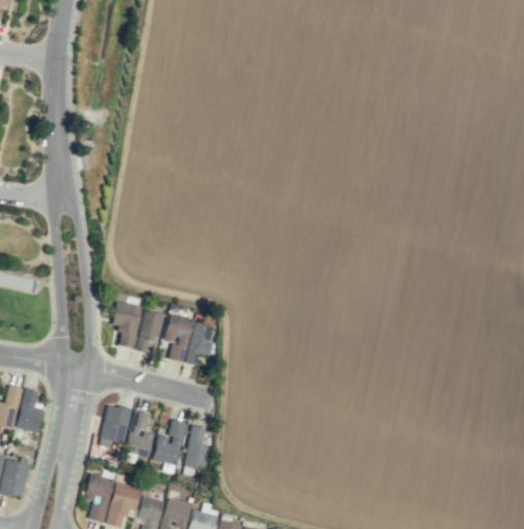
[(8,6),(9,0),(0,0),(0,9),(1,5),(8,6)]
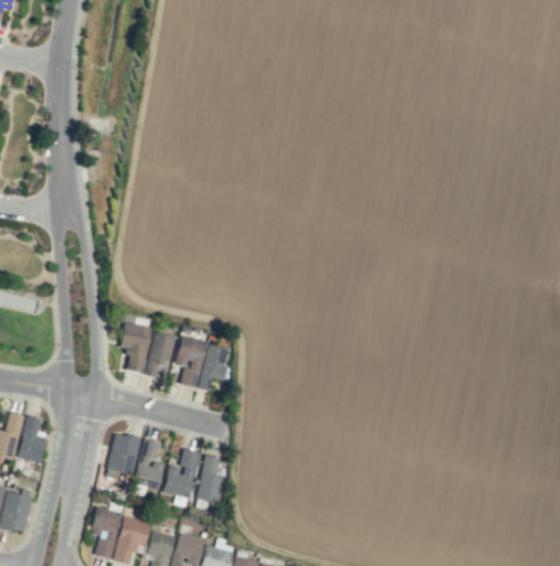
[(152,327),(126,322),(122,346),(129,348),(126,369),(144,371),(152,327)]
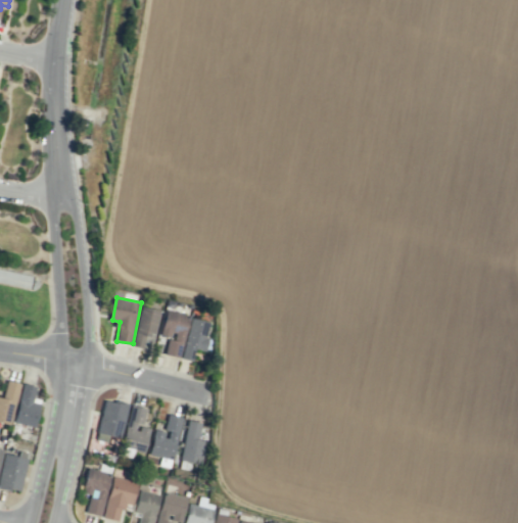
[(145,348),(148,339),(155,341),(163,311),(144,305),(134,345),(145,348)]
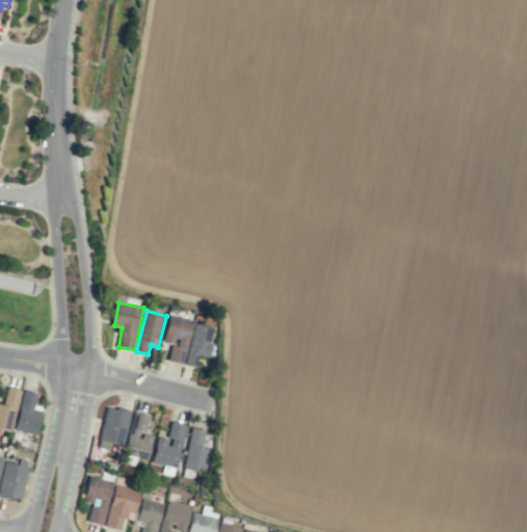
[(166,340),(176,342),(172,361),(185,364),(195,320),(172,315),(166,340)]
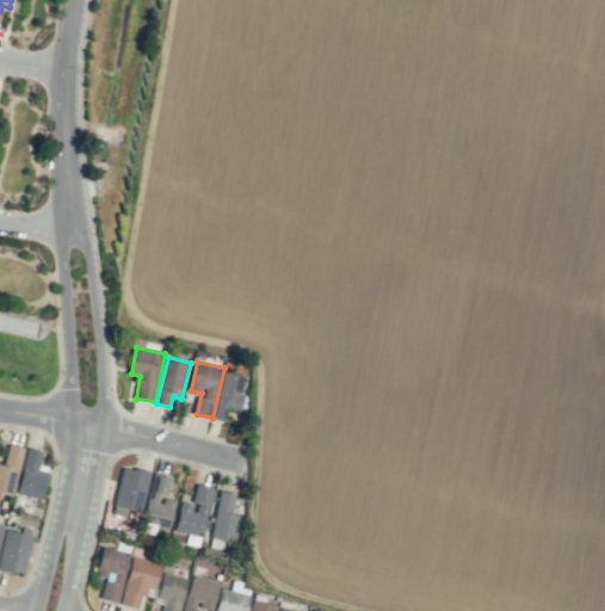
[(241,411),(249,377),(227,371),(214,418),(228,421),(232,407),(241,411)]
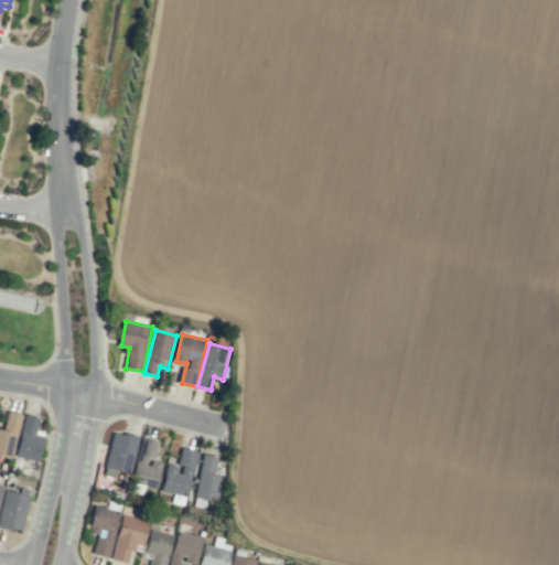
[(0,454),(14,458),(24,414),(10,411),(6,429),(0,427),(0,454)]
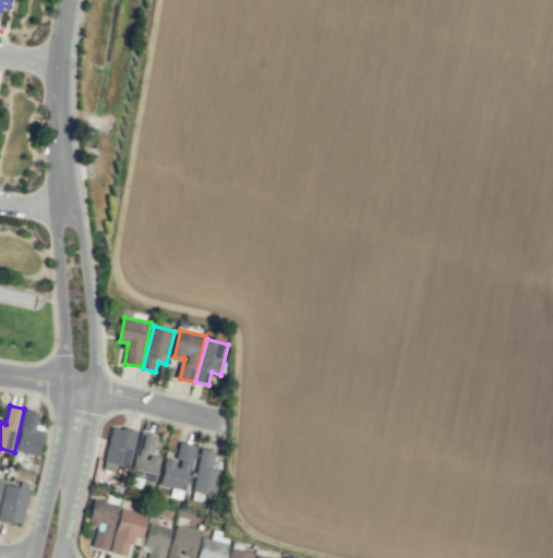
[(41,412),(26,409),(17,451),(40,455),(46,425),(38,424),(41,412)]
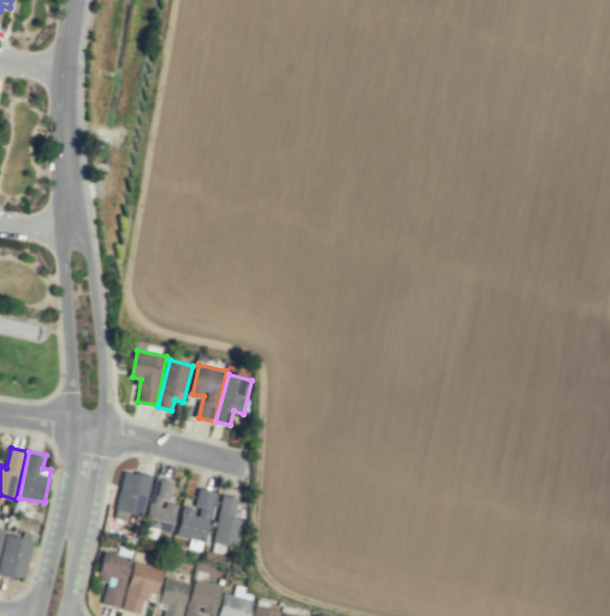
[(154,477),(128,469),(116,516),(130,520),(131,513),(144,516),(154,477)]
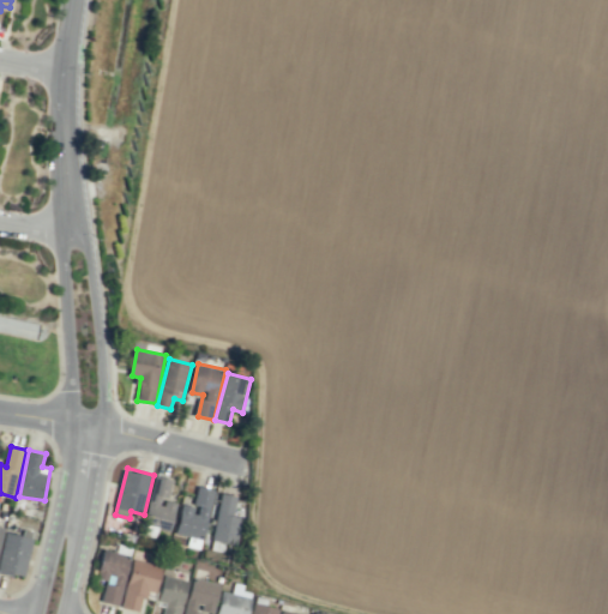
[(179,503),(169,500),(174,480),(157,475),(145,524),(173,530),(179,503)]
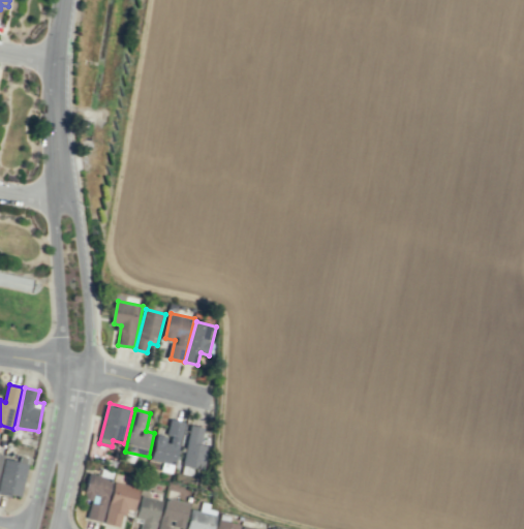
[(159,434),(153,460),(177,465),(187,423),(175,419),(171,437),(159,434)]
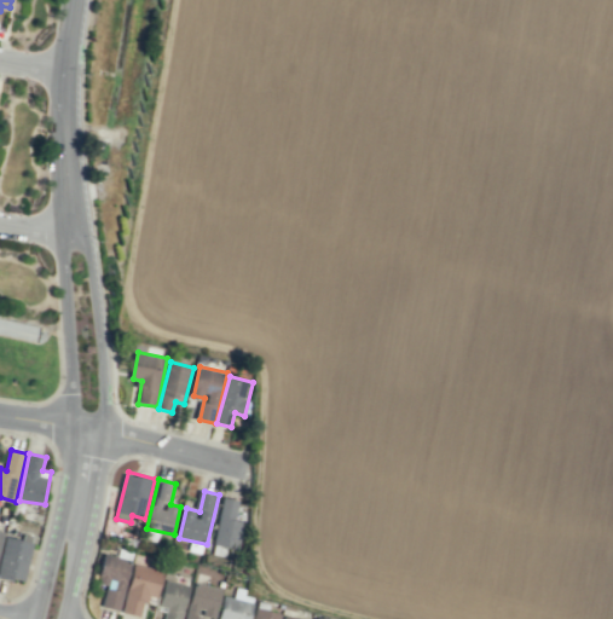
[(241,499),(224,497),(219,545),(243,549),(246,521),(238,520),(241,499)]
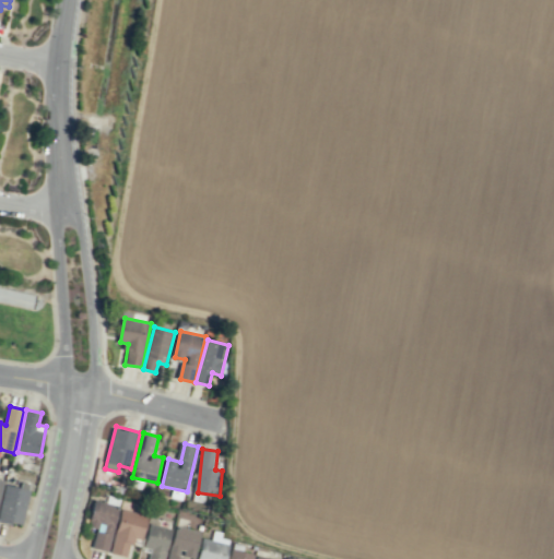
[(33,490),(8,485),(0,518),(0,520),(24,526),(33,490)]
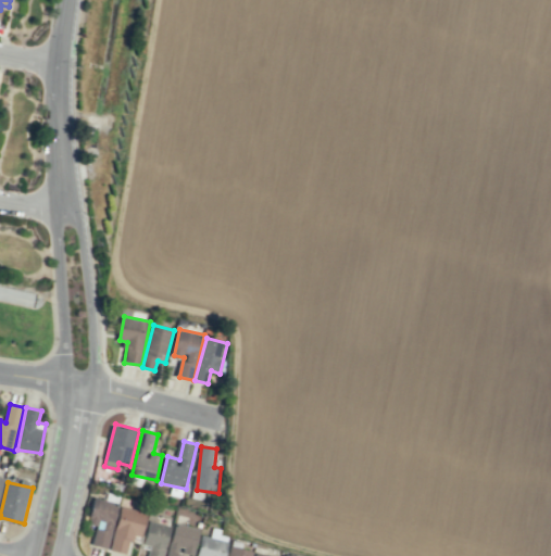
[(94,544),(110,548),(121,503),(96,497),(90,523),(98,526),(94,544)]
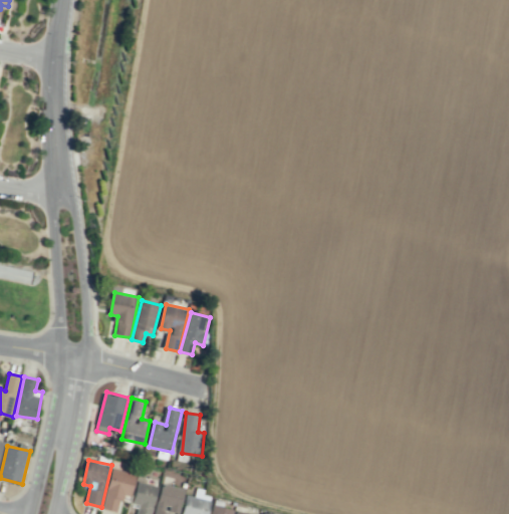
[(119,512),(124,494),(133,496),(138,474),(113,468),(103,508),(119,512)]
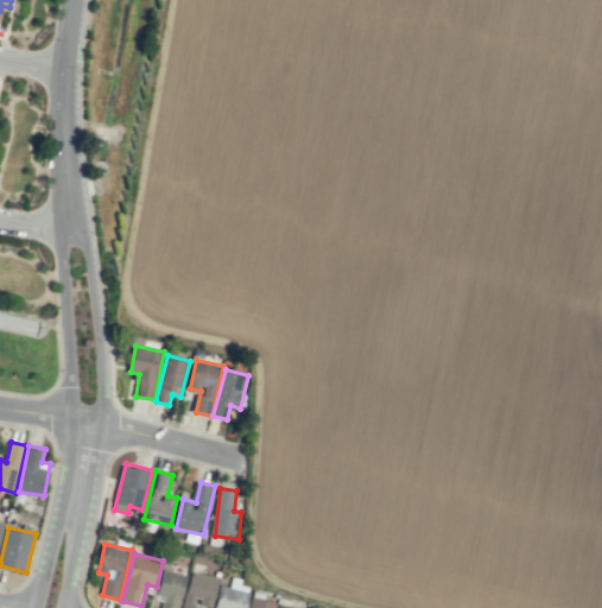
[(182,607),(188,574),(164,570),(160,595),(166,596),(164,607),(182,607)]
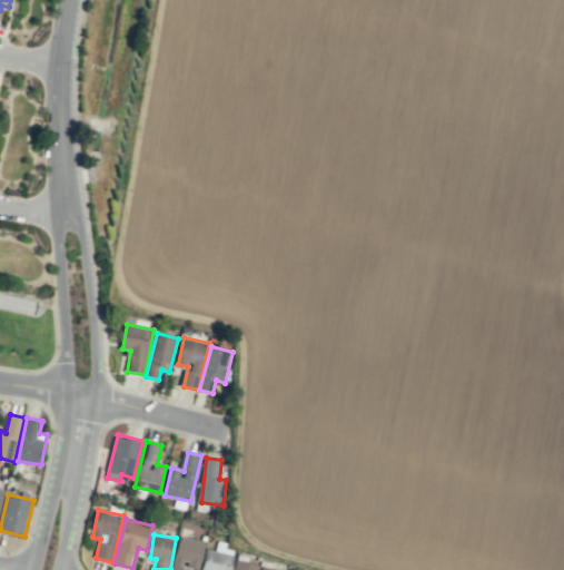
[(207,542),(181,536),(172,569),(189,569),(190,566),(200,568),(207,542)]
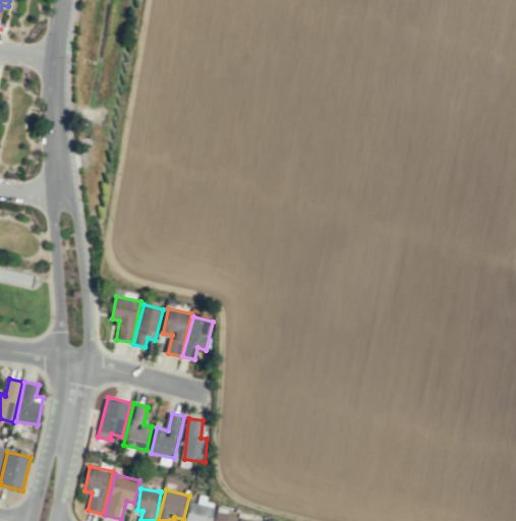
[(215,520),(237,520),(239,516),(219,511),(215,520)]
